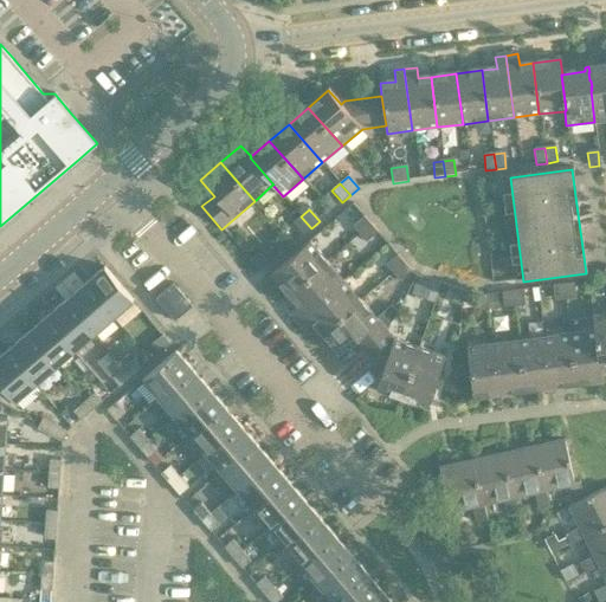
[(303,235),(311,228),(301,217),(294,224),(303,235)]
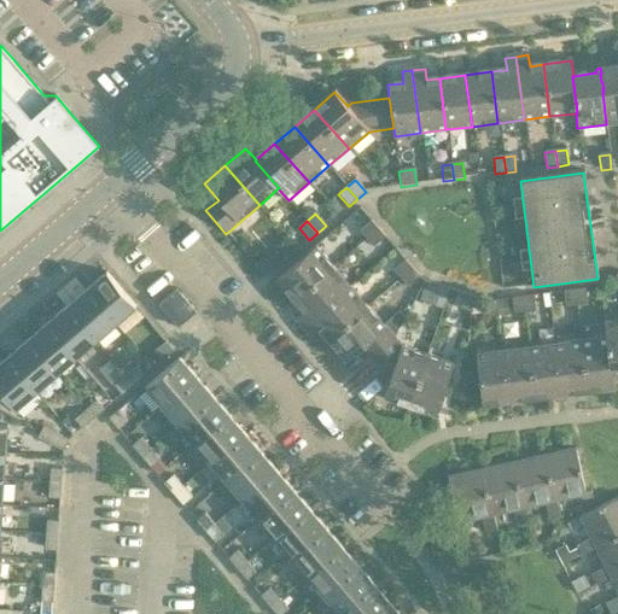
[(366,240),(378,229),(371,221),(359,232),(366,240)]
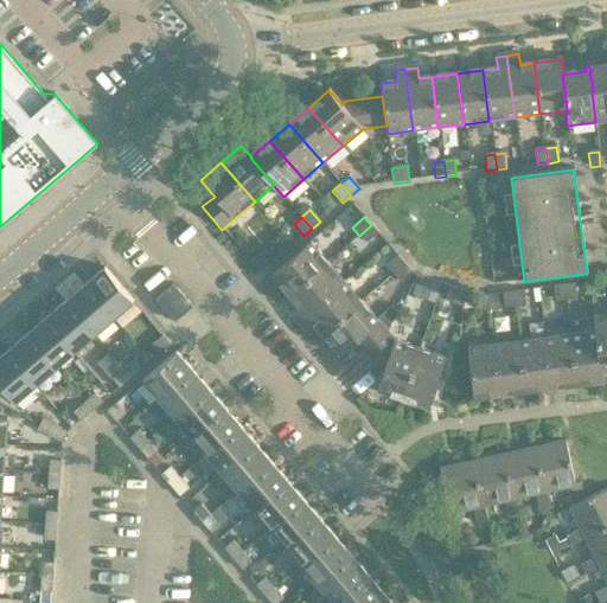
[(366,244),(378,233),(371,225),(359,236),(366,244)]
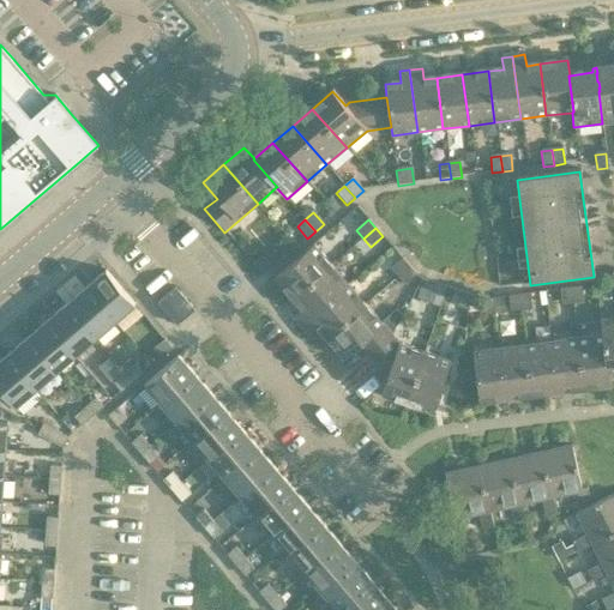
[(292,301),(331,266),(313,246),(274,281),(292,301)]
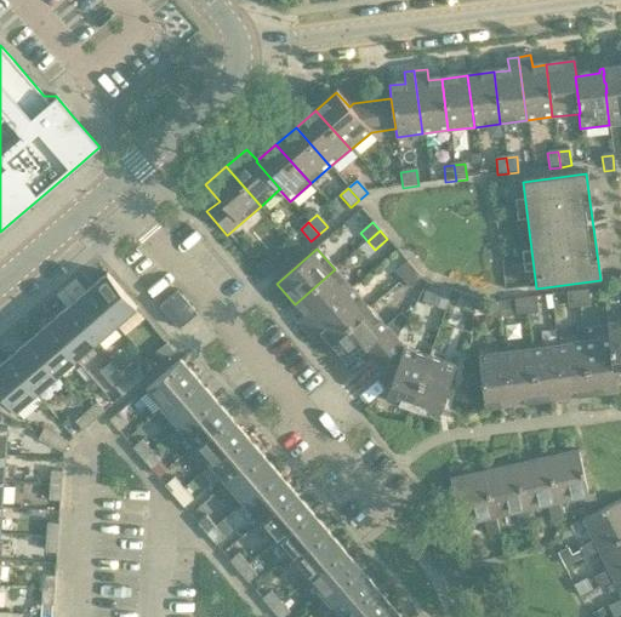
[(265,280),(273,273),(263,262),(255,269),(265,280)]
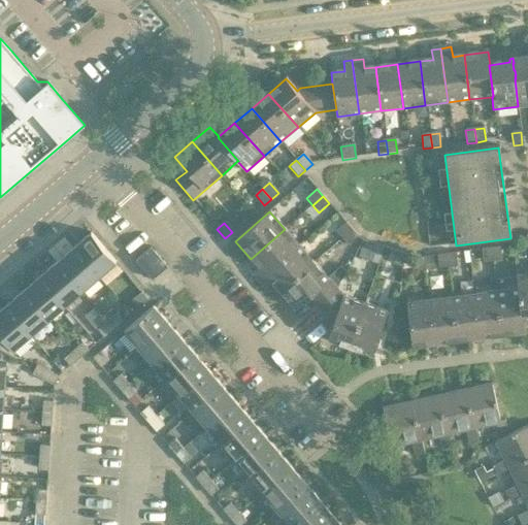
[(341,239),(352,230),(345,223),(335,232),(341,239)]
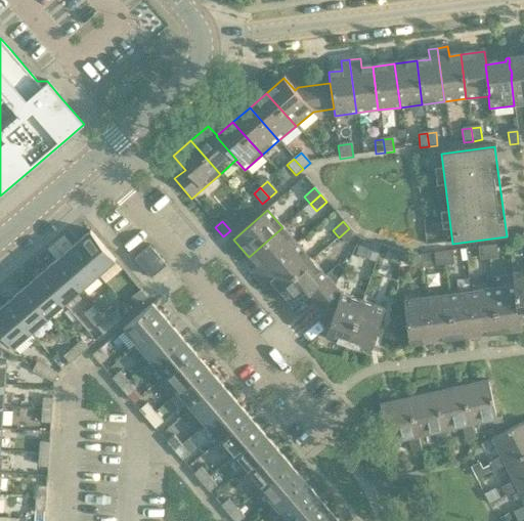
[(256,279),(297,244),(282,227),(249,257),(257,266),(249,272),(256,279)]
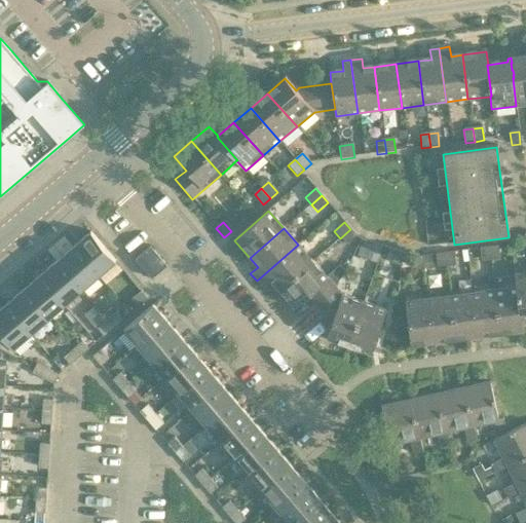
[(346,245),(357,236),(350,229),(340,238),(346,245)]
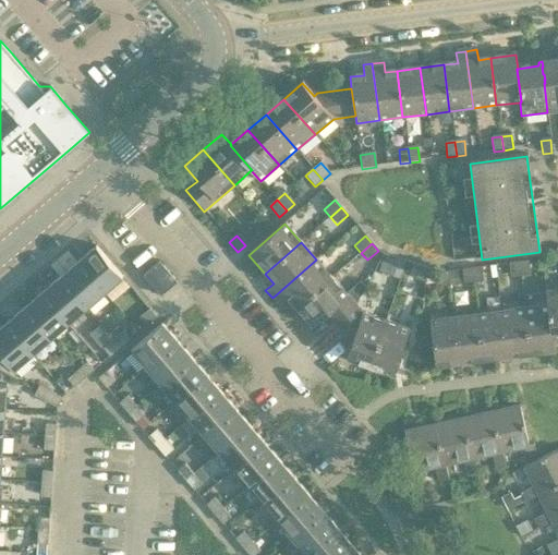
[(77,264),(104,294),(122,278),(96,248),(77,264)]
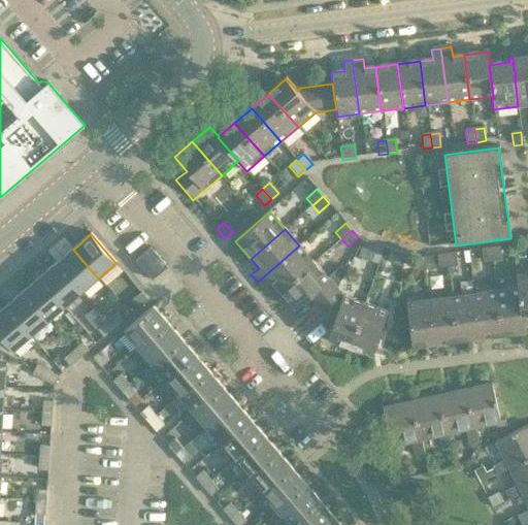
[(279,293),(314,263),(299,245),(258,282),(264,290),(271,283),(279,293)]
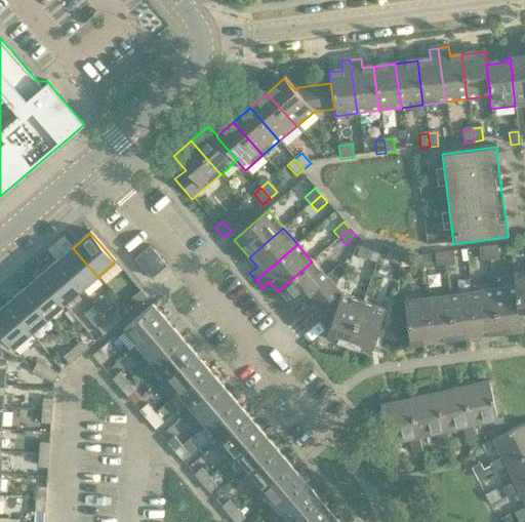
[(380,249),(370,244),(366,258),(376,262),(380,249)]
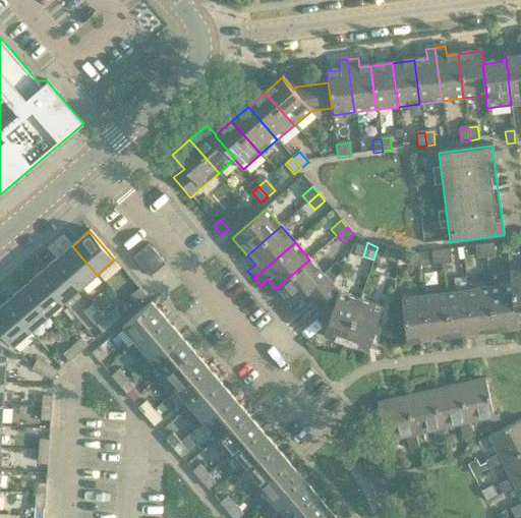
[(485,259),(495,257),(494,244),(484,245),(485,259)]
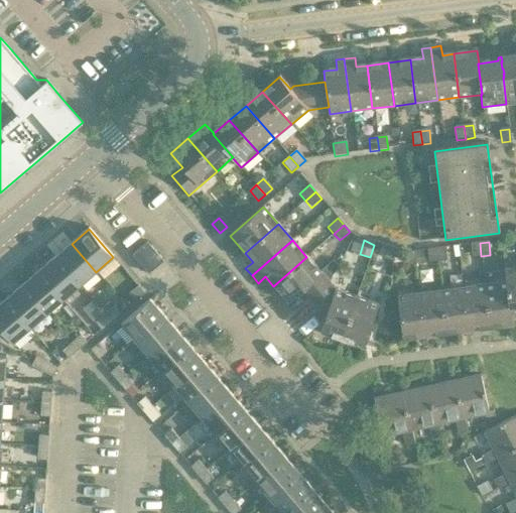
[(472,257),(481,256),(480,243),(471,245),(472,257)]
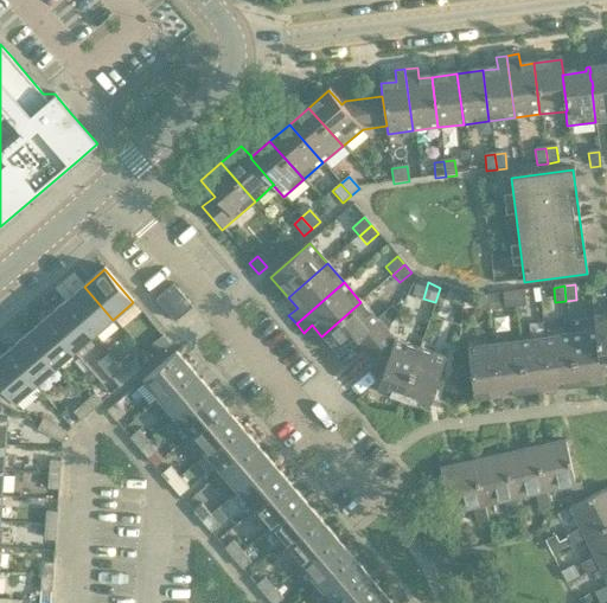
[(84,287),(64,303),(93,337),(113,320),(84,287)]
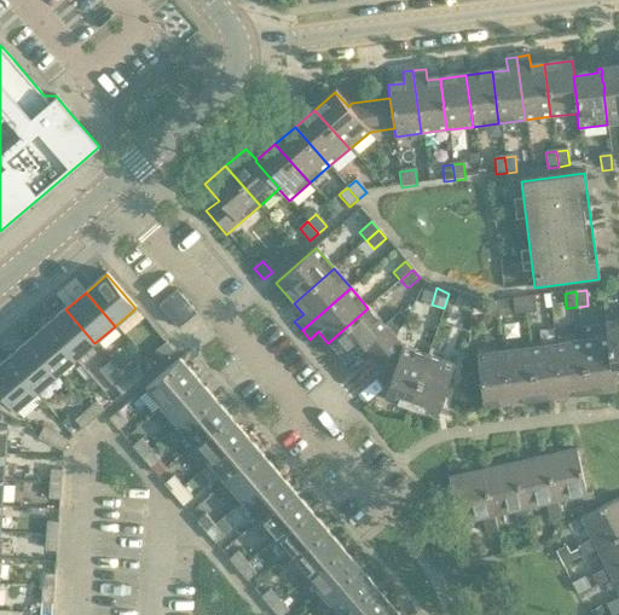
[(178,331),(196,315),(175,293),(157,308),(178,331)]
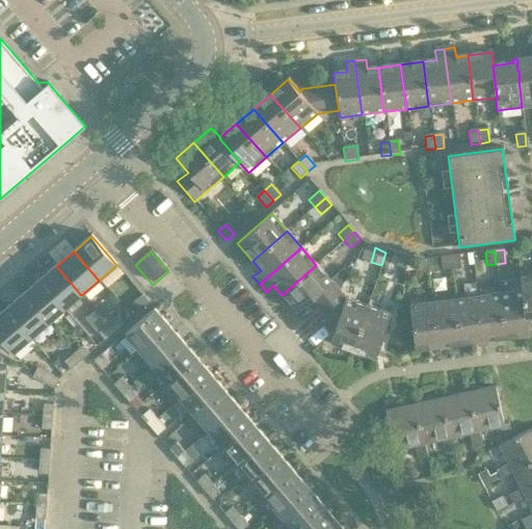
[(404,270),(409,259),(395,253),(390,264),(404,270)]
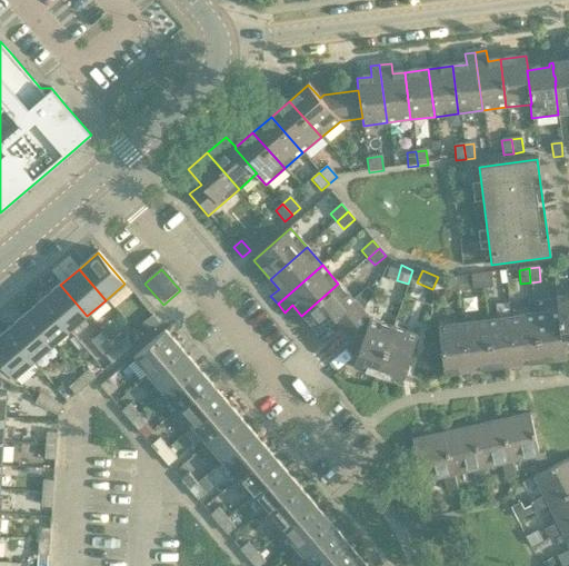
[(482,289),(492,288),(491,274),(481,275),(482,289)]
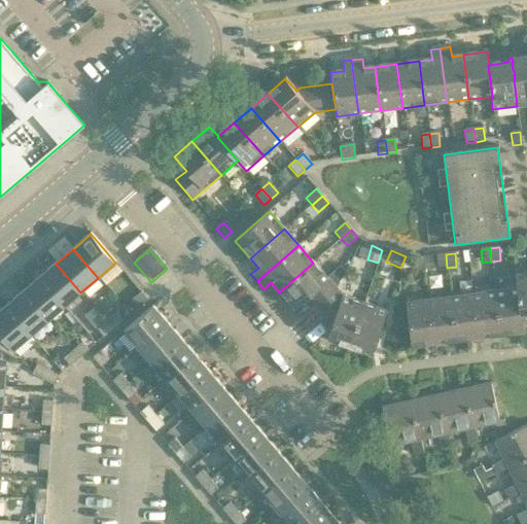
[(438,269),(447,268),(446,254),(436,255),(438,269)]
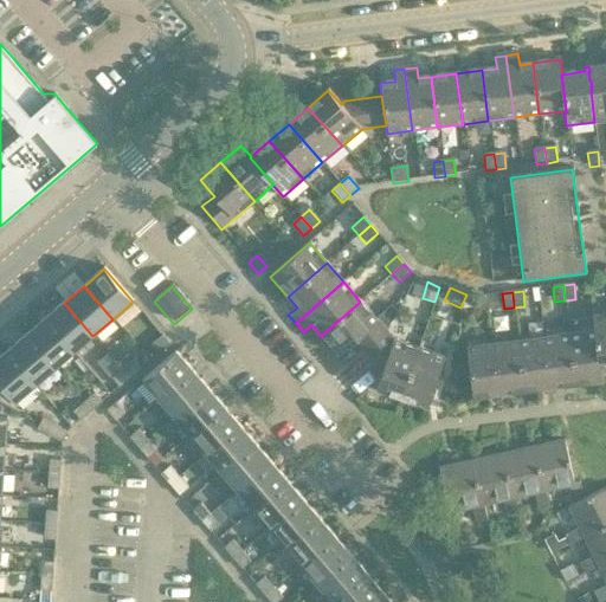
[(478,312),(489,311),(488,298),(487,296),(476,297),(478,312)]
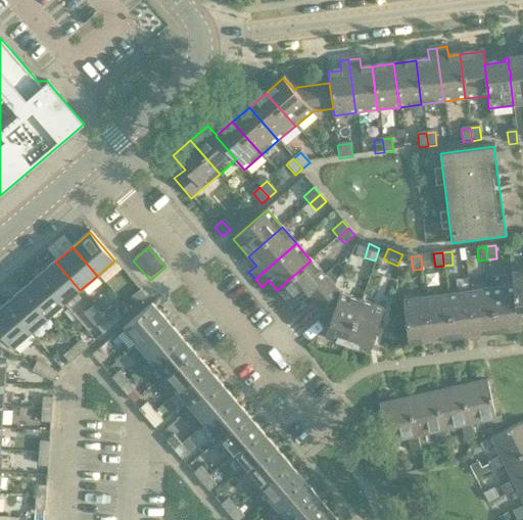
[(429,256),(421,257),(422,269),(430,268),(429,256)]
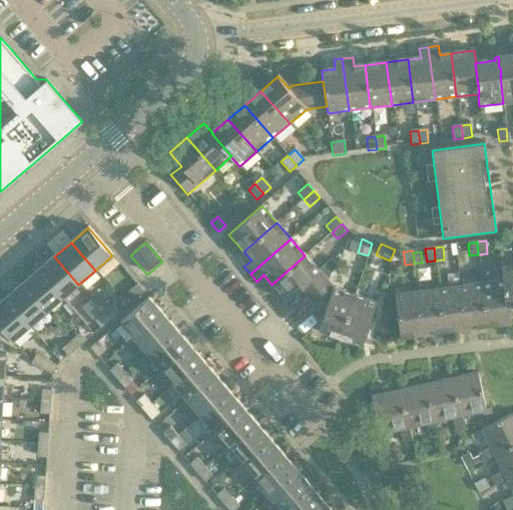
[(308,299),(328,282),(305,256),(272,285),(287,302),(300,290),(308,299)]
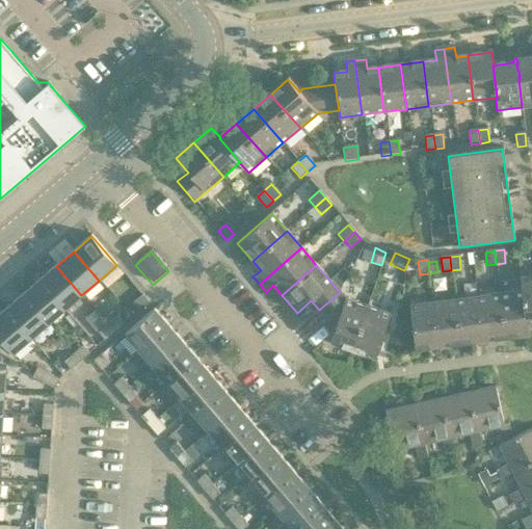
[(40,281),(64,310),(81,295),(56,266),(40,281)]
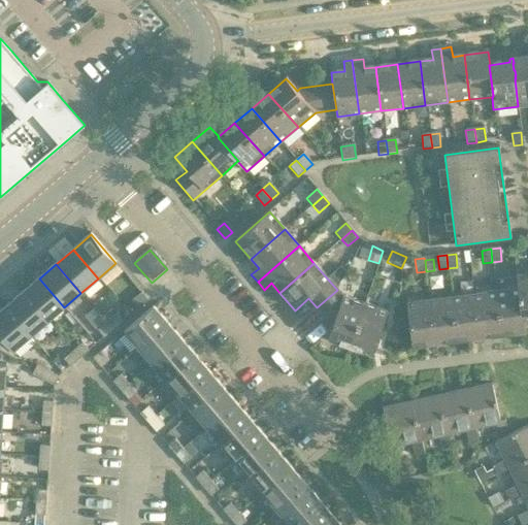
[(527,274),(516,276),(518,289),(519,289),(522,321),(523,321),(527,320),(527,274)]
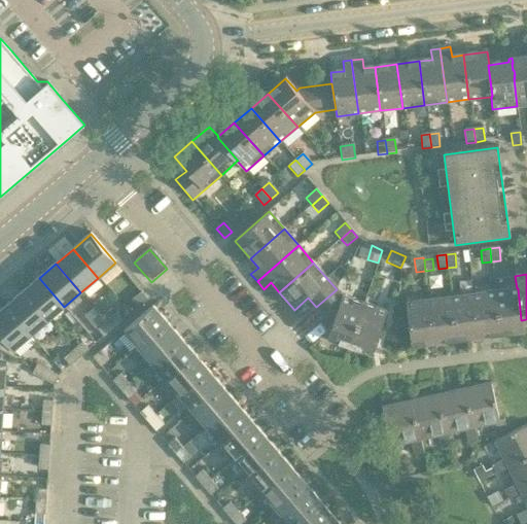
[(39,278),(22,292),(46,321),(64,307),(39,278)]
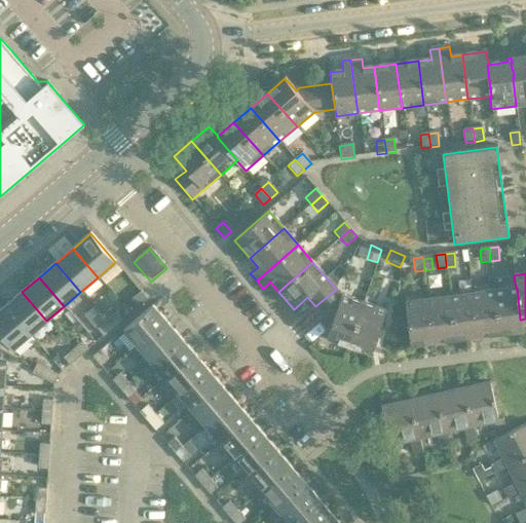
[(521,320),(520,320),(517,288),(516,288),(494,291),(500,335),(523,332),(521,320)]
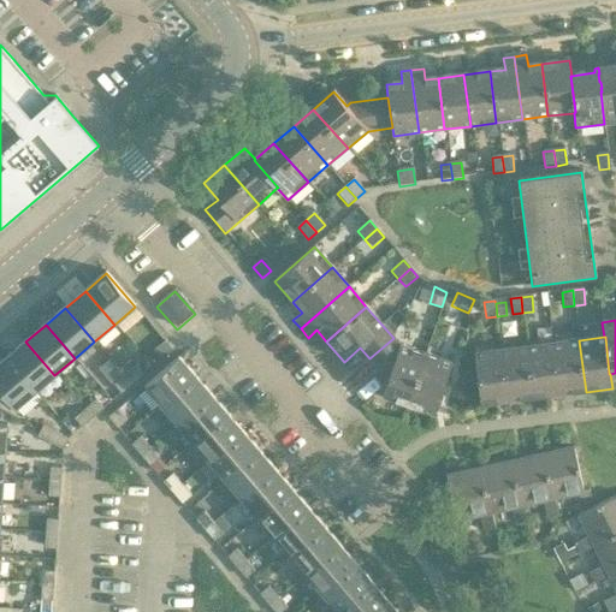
[(426,355),(400,345),(394,338),(369,358),(384,375),(389,378),(383,396),(408,404),(426,355)]
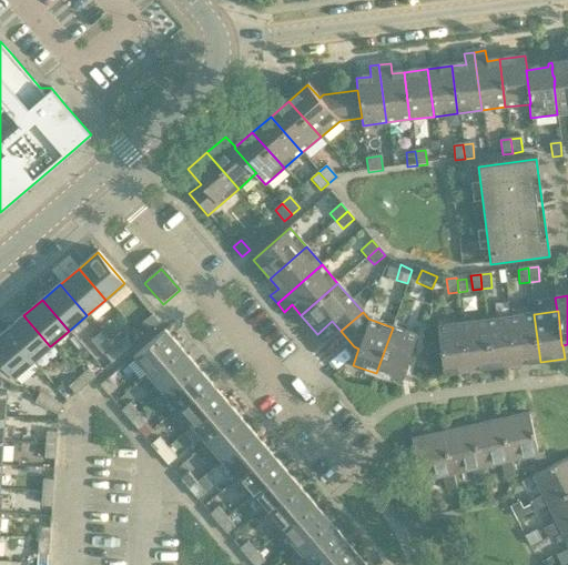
[(516,365),(540,362),(534,314),(509,318),(516,365)]
